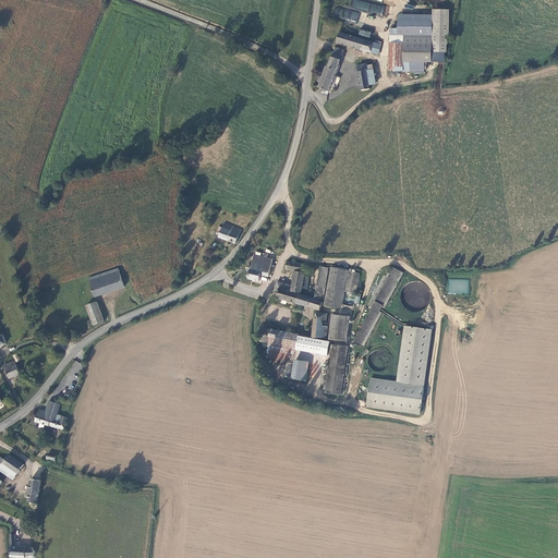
[(352,0),(350,7),(381,16),(385,8),(360,0),(352,0)]
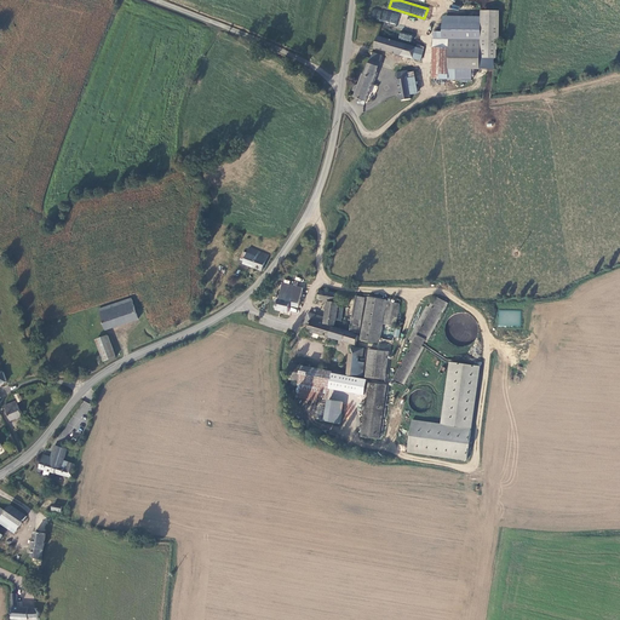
[(375,19),(399,24),(401,13),(378,9),(375,19)]
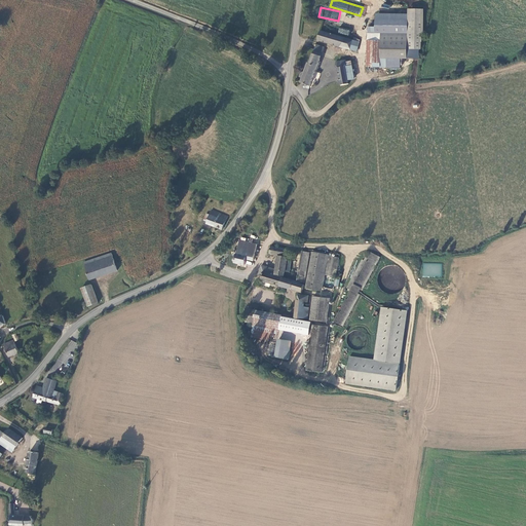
[(408,10),(408,22),(407,49),(421,49),(421,43),(421,37),(423,35),(423,10),(408,10)]
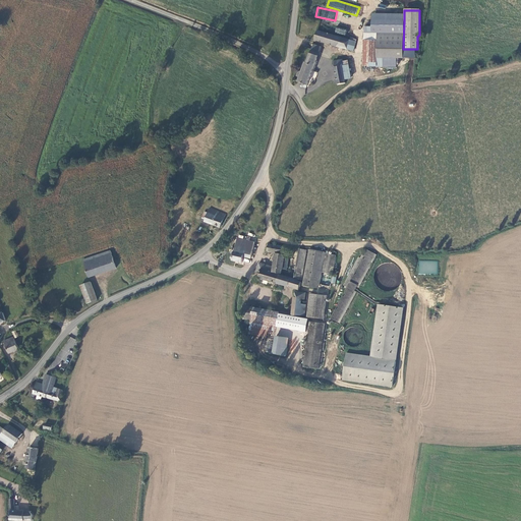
[(404,21),(371,20),(371,29),(364,29),(363,67),(397,68),(397,59),(403,59),(403,49),(404,21)]
